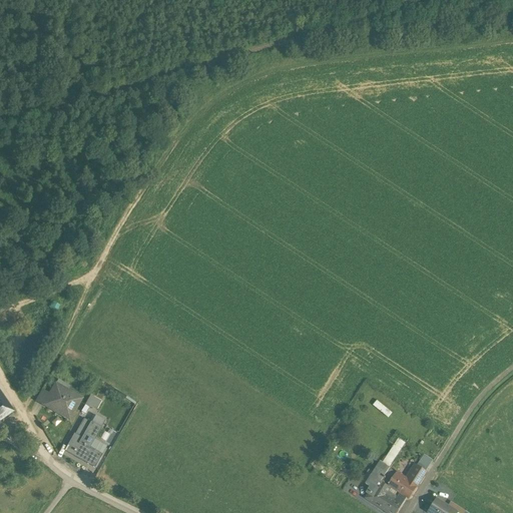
[(80,401),(55,387),(50,396),(44,407),(69,421),(80,401)]
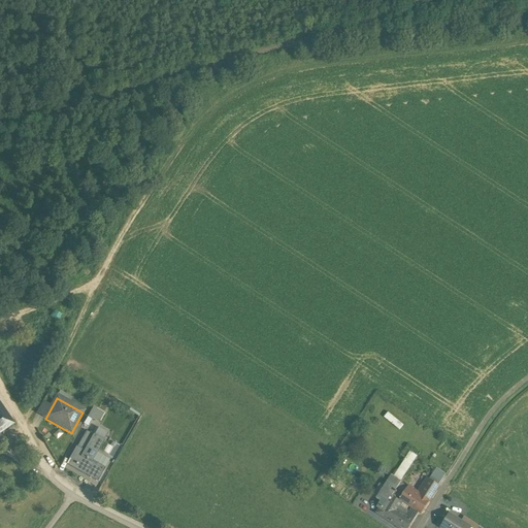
[(43,403),(37,414),(45,419),(52,407),(43,403)]
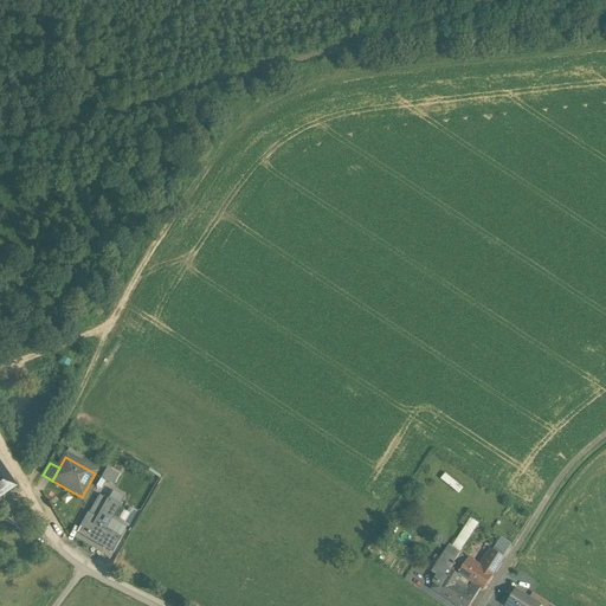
[(15,488),(0,465),(0,487),(5,494),(15,488)]
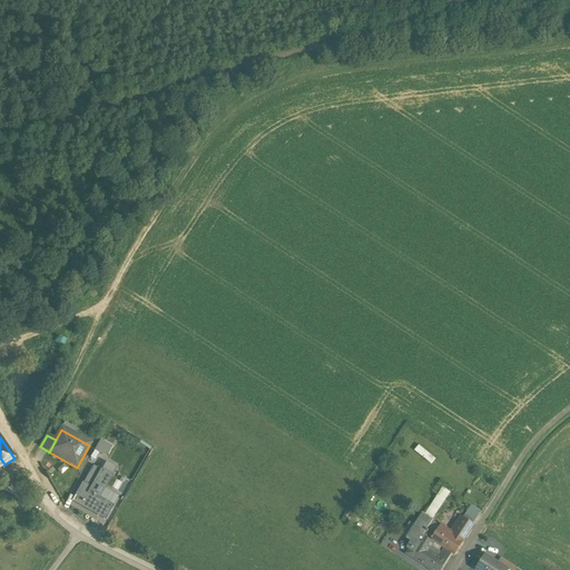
[(95,449),(107,455),(112,445),(100,439),(95,449)]
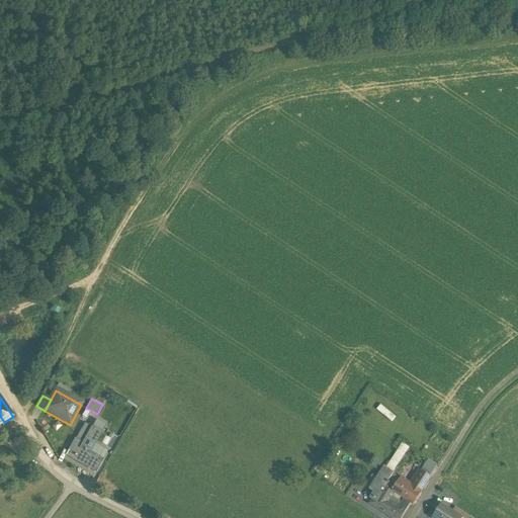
[(393,421),(397,416),(380,405),(376,410),(393,421)]
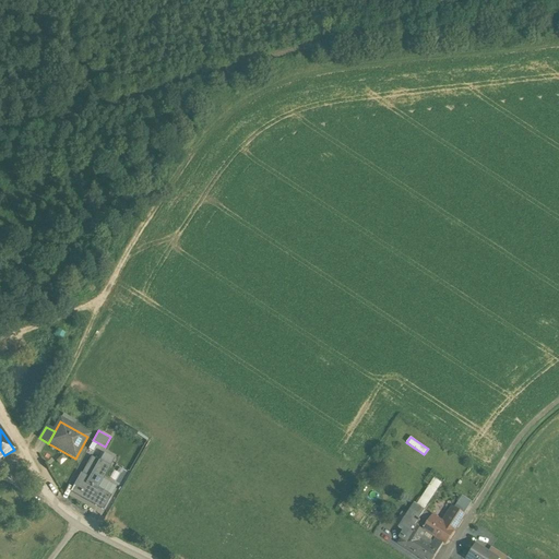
[(109,467),(92,456),(71,492),(87,501),(88,498),(97,503),(103,492),(96,489),(109,467)]
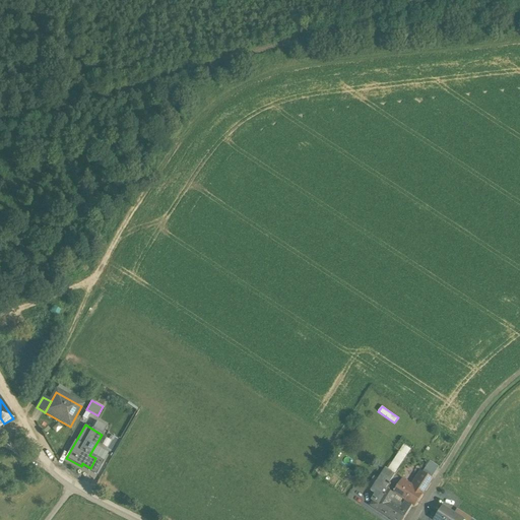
[(402,438),(394,449),(400,453),(389,471),(395,475),(395,476),(412,450),(412,449),(414,446),(402,438)]
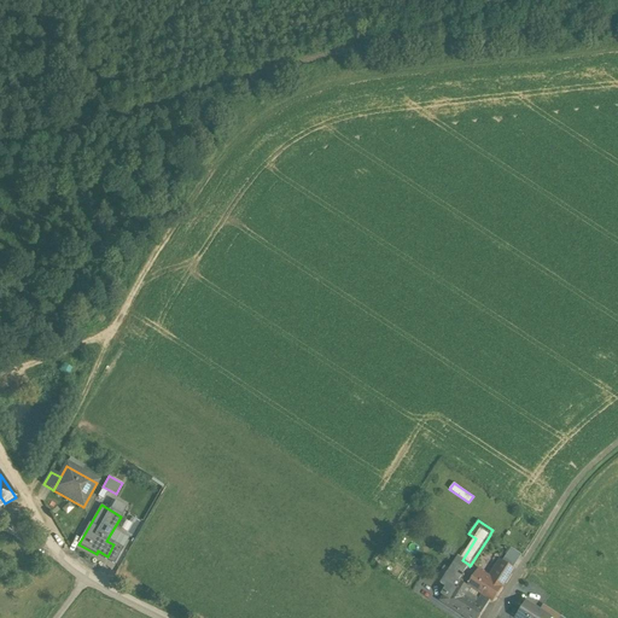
[(123,548),(115,543),(114,544),(108,557),(106,559),(105,560),(114,565),(123,548)]
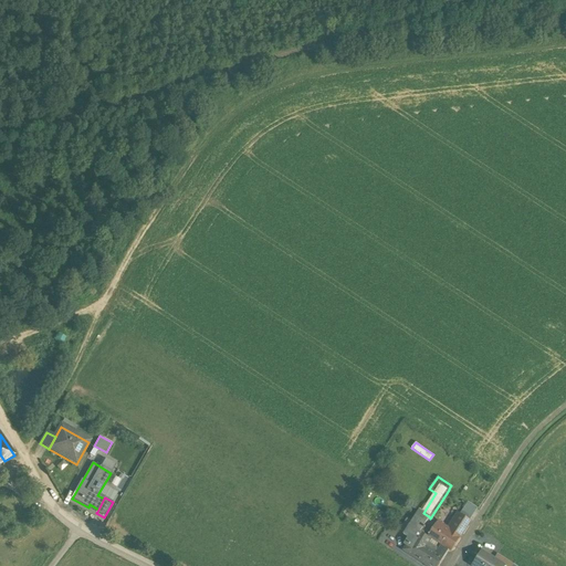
[(467,501),(460,513),(472,519),(478,506),(467,501)]
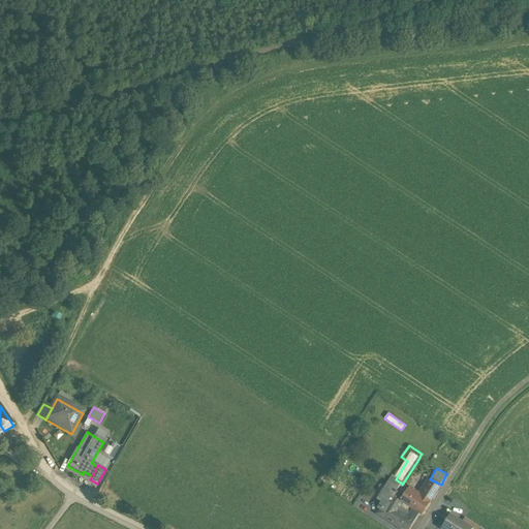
[(393,477),(377,500),(385,505),(386,503),(391,496),(393,497),(402,485),(402,484),(396,479),(393,477)]
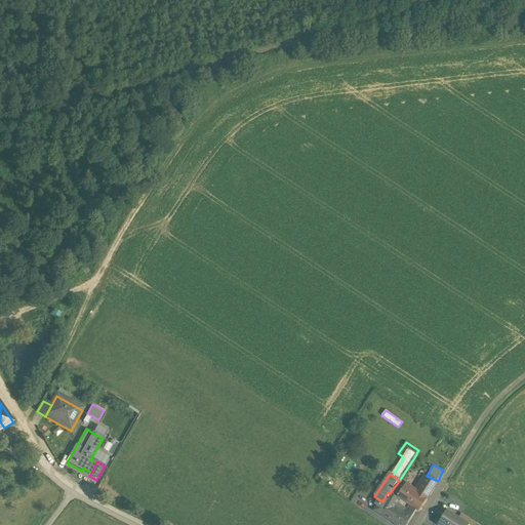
[(426,477),(415,492),(427,499),(437,484),(426,477)]
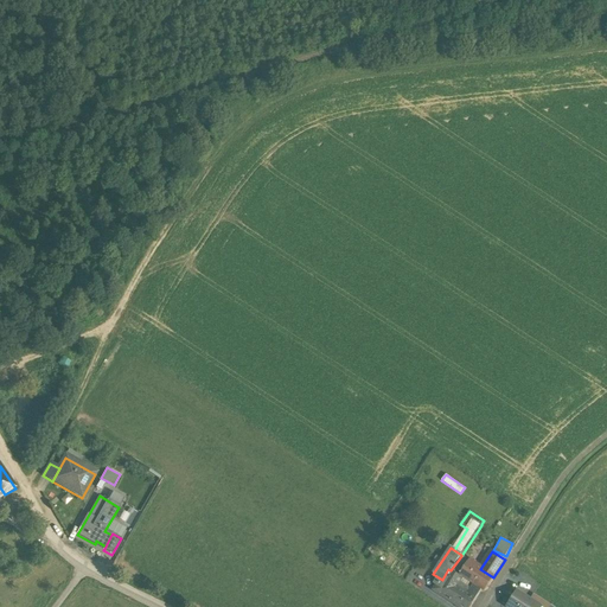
[(461,556),(451,570),(459,576),(460,575),(470,562),(470,561),(461,556)]
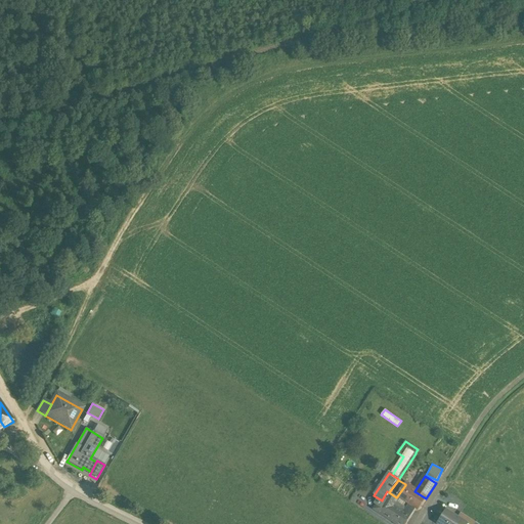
[(405,485),(397,496),(403,501),(411,489),(405,485)]
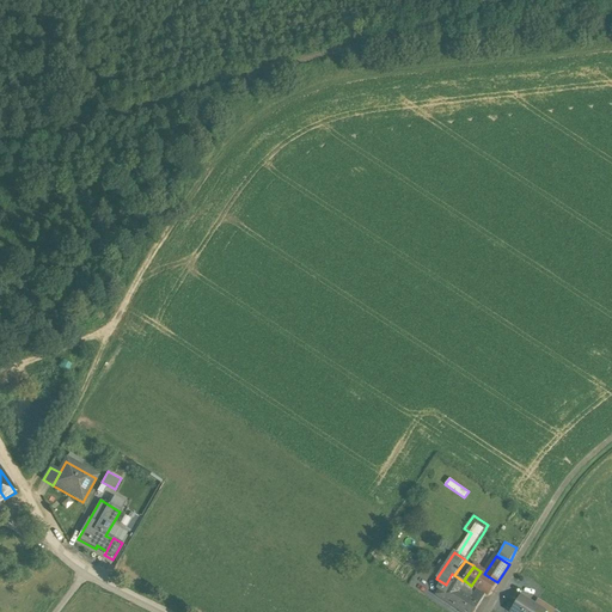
[(481,571),(471,586),(488,597),(497,582),(484,574),(481,571)]
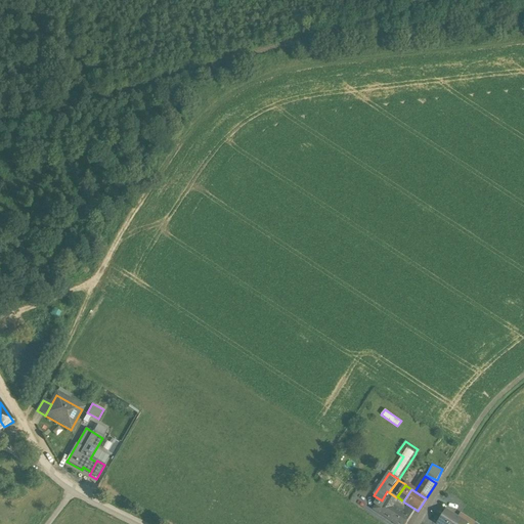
[(389,492),(387,491),(383,498),(397,508),(390,519),(397,523),(406,523),(416,511),(396,497),(389,492)]
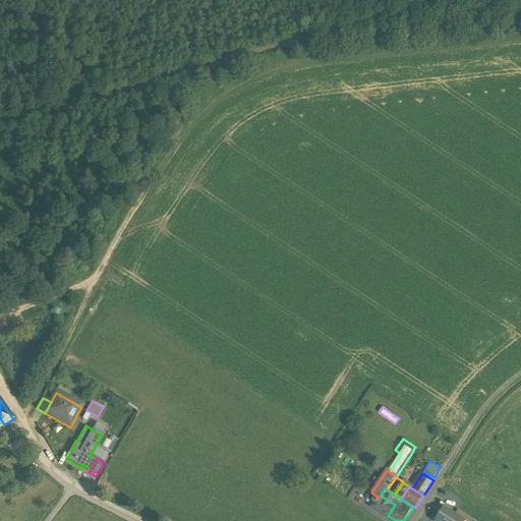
[(395,505),(381,496),(380,498),(373,507),(388,516),(395,505)]
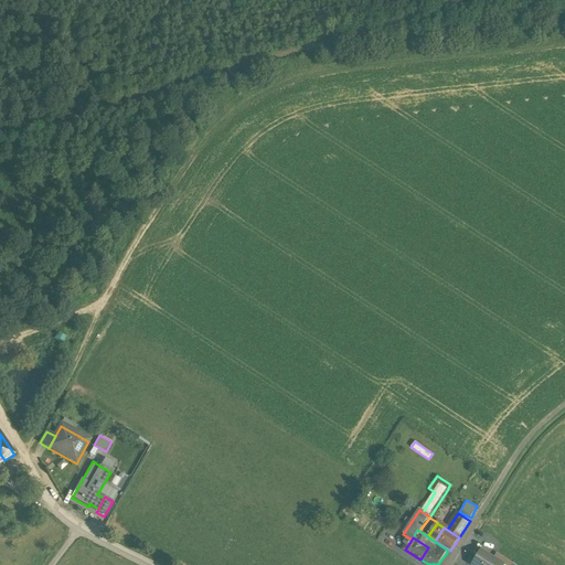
[(472,564),(501,564),(493,560),(481,552),(472,564)]
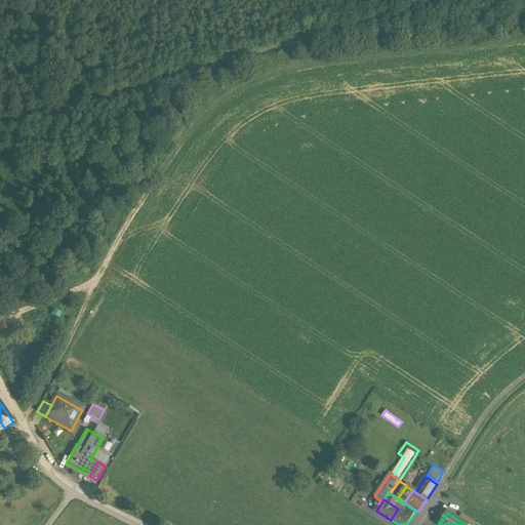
[(462,515),(458,520),(467,524),(475,524),(476,524),(462,515)]
